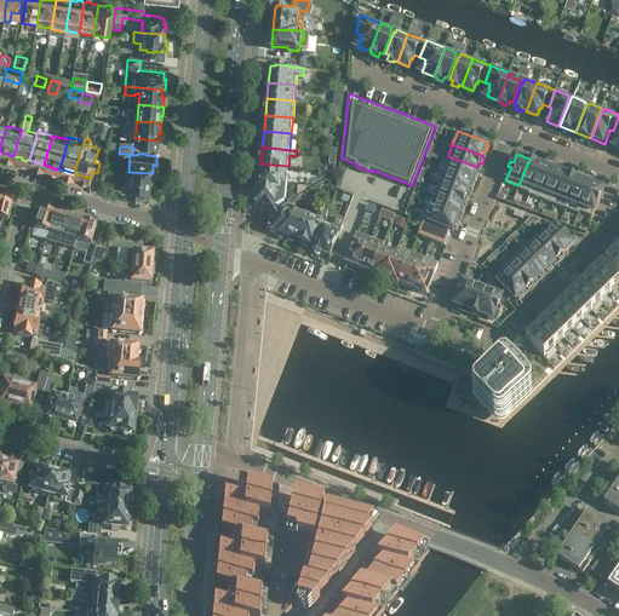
[(448,156),(443,168),(473,179),(473,178),(476,179),(479,173),(475,172),(477,167),(448,156)]
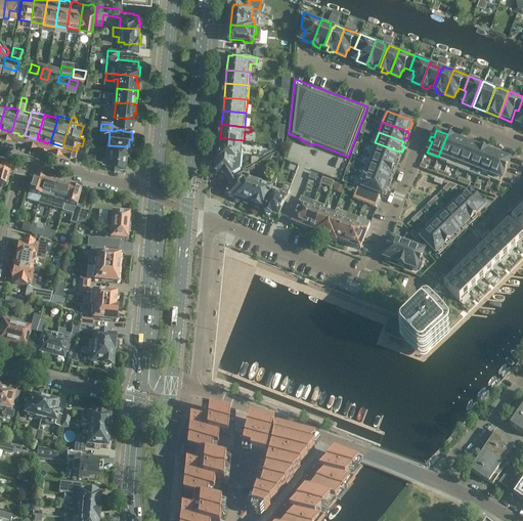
[(448,134),(447,134),(438,157),(448,161),(447,163),(448,163),(458,138),(453,136),(454,134),(449,132),(448,134)]
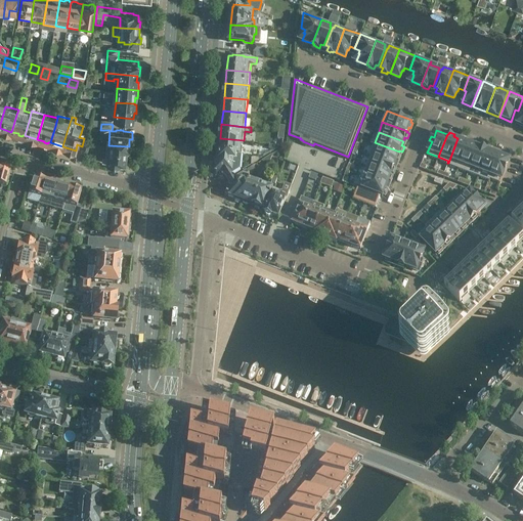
[(459,138),(458,138),(448,163),(459,167),(468,141),(464,140),(465,138),(460,136),(459,138)]
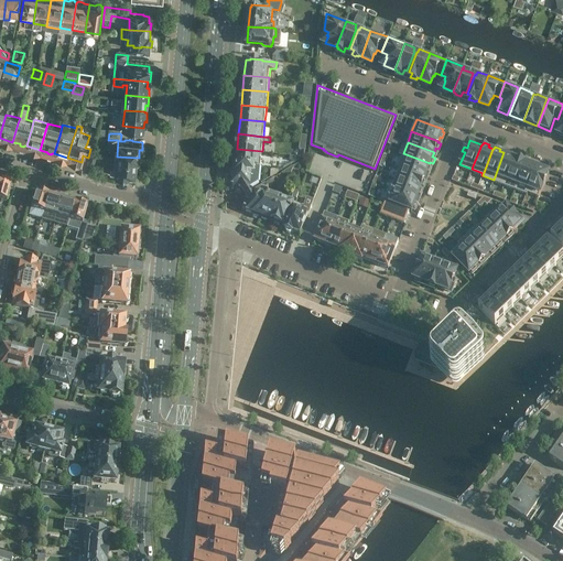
[(88,158),(86,163),(94,165),(97,151),(90,149),(88,158)]
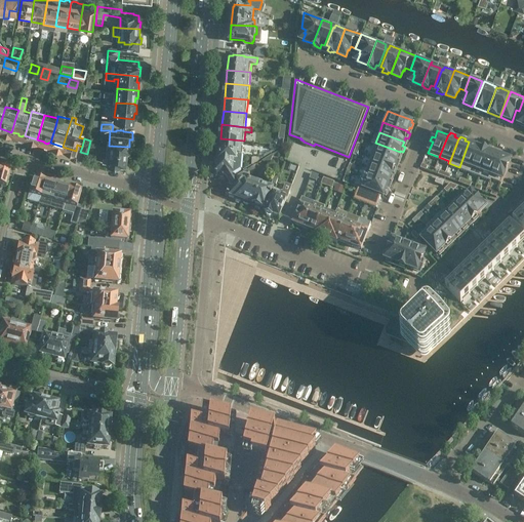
[(244,141),(220,138),(219,153),(243,155),(244,141)]
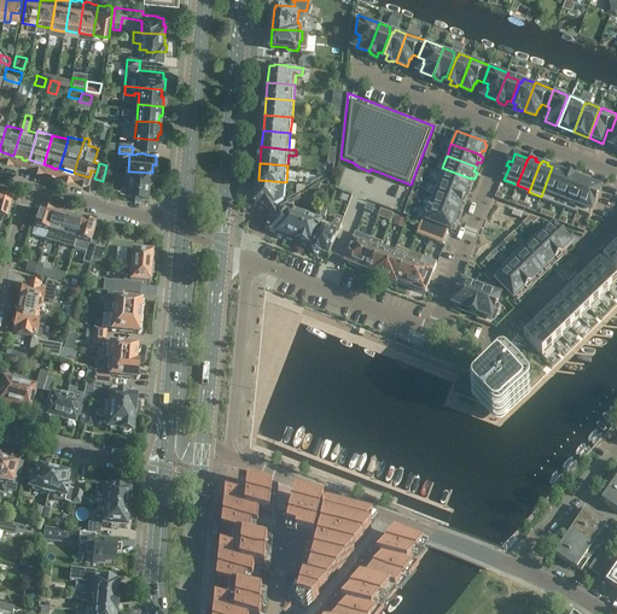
[(557,169),(552,167),(541,197),(553,202),(564,171),(563,171),(564,169),(558,167),(557,169)]
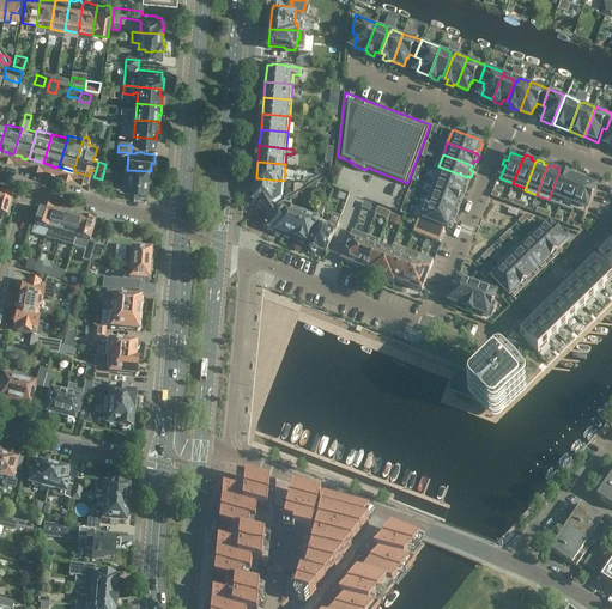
[(438,166),(434,178),(462,189),(465,184),(467,186),(470,180),(467,178),(467,177),(438,166)]
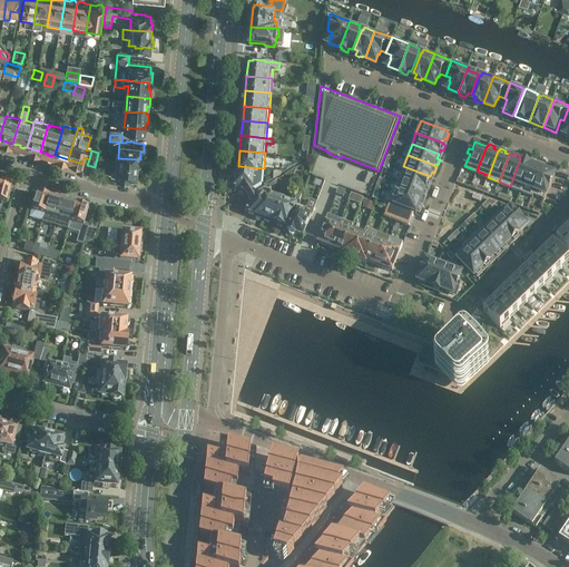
[(140,159),(118,158),(117,167),(113,167),(111,174),(130,175),(130,174),(137,175),(137,168),(139,168),(140,159)]
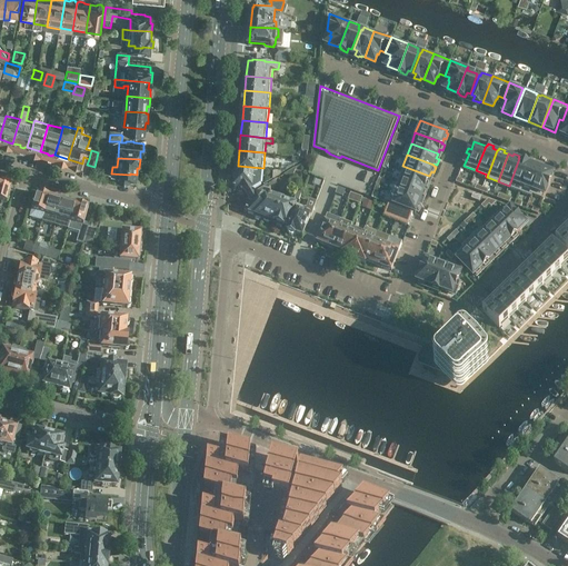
[(524,160),(519,158),(509,186),(520,189),(530,162),(529,162),(530,160),(525,158),(524,160)]
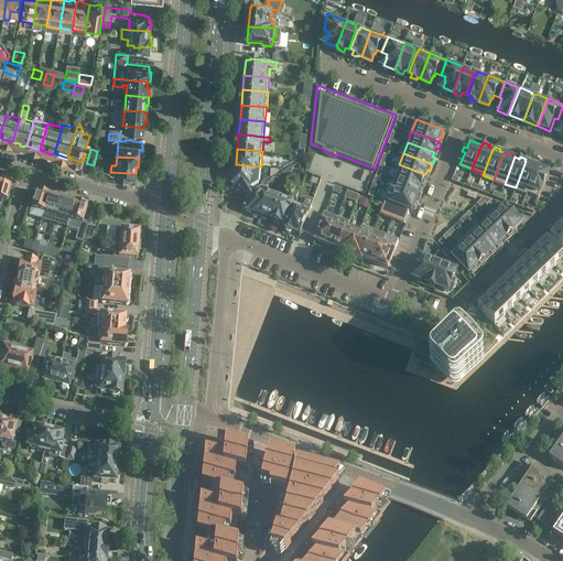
[(527,162),(526,161),(516,187),(527,192),(537,165),(532,164),(533,161),(528,159),(527,162)]
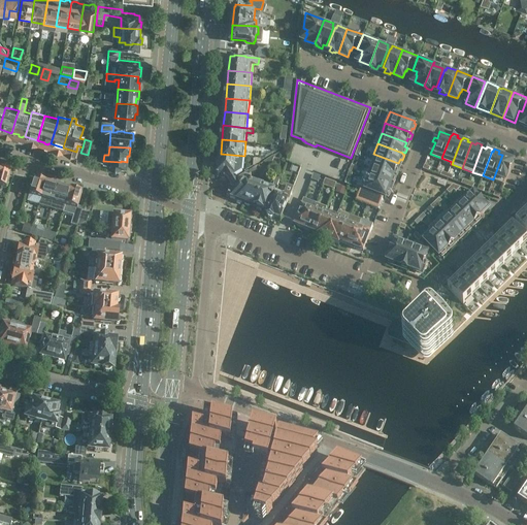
[(221,154),(220,159),(219,174),(228,175),(230,179),(235,176),(235,175),(242,170),(244,156),(221,154)]
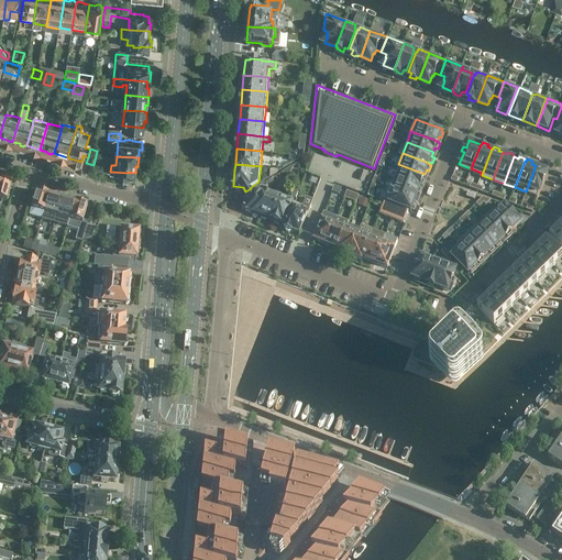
[(399,165),(395,176),(420,185),(421,184),(423,185),(426,179),(423,178),(425,174),(398,164),(398,165),(399,165)]
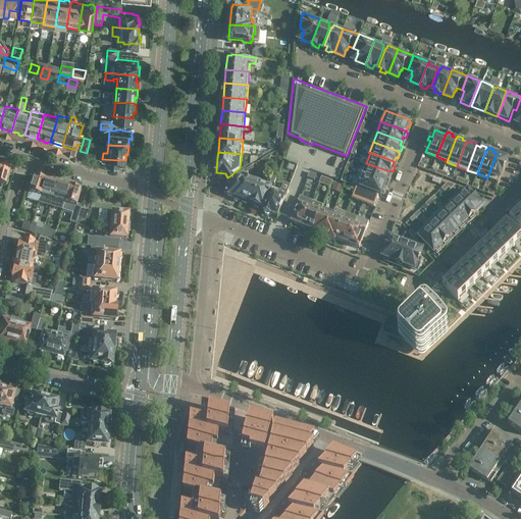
[(501,154),(497,153),(487,177),(488,178),(488,176),(499,180),(508,157),(506,157),(507,154),(502,152),(501,154)]
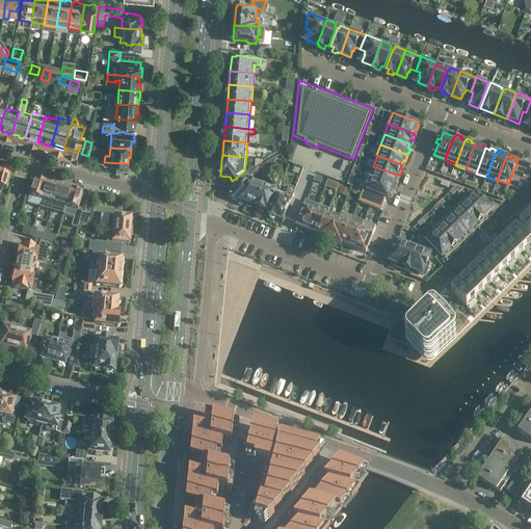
[(237,178),(232,181),(235,185),(231,194),(239,197),(239,200),(239,202),(245,204),(246,201),(254,182),(249,180),(253,173),(257,175),(259,168),(261,164),(253,169),(238,179),(237,178)]
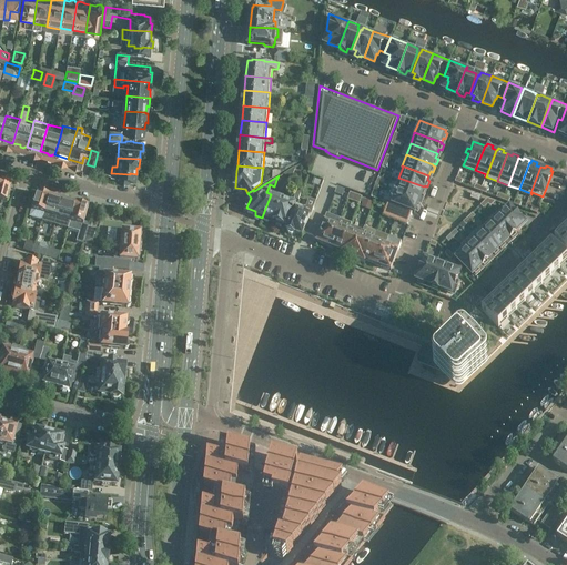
[(0,179),(0,198),(7,200),(12,182),(6,181),(4,179),(2,178),(0,179)]
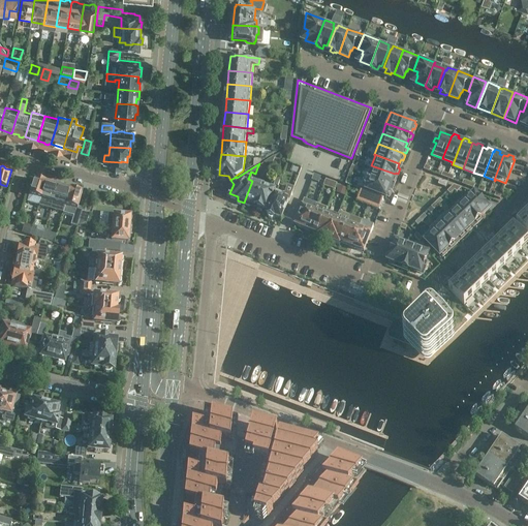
[(395,174),(371,165),(368,175),(366,174),(366,175),(391,184),(393,181),(395,181),(397,176),(395,175),(395,174)]
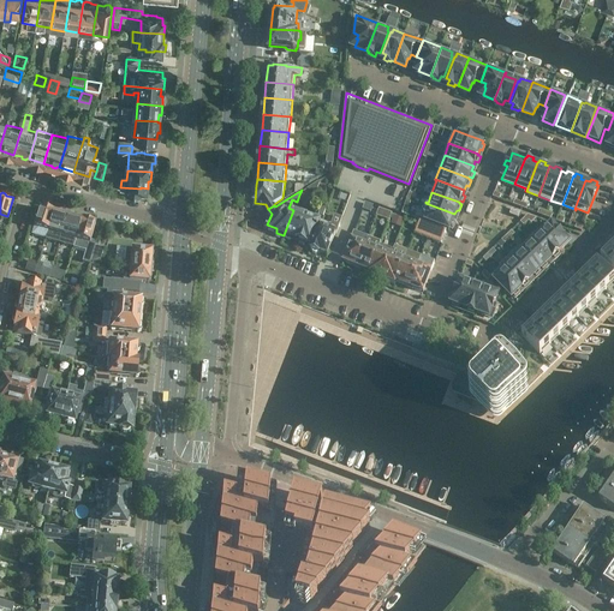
[(375,203),(367,199),(364,207),(371,210),(375,203)]
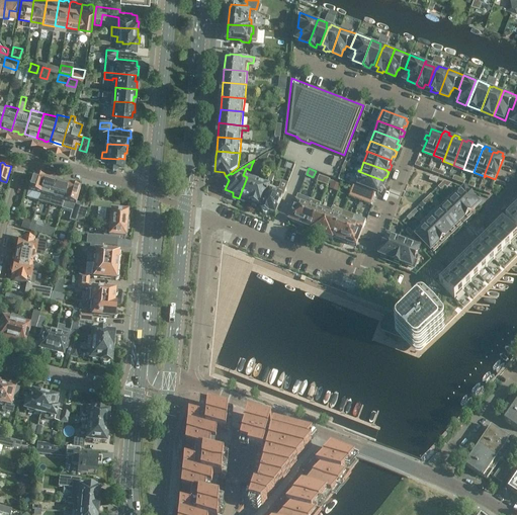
[(358,171),(354,182),(378,191),(379,189),(381,190),(383,185),(381,184),(382,180),(358,171)]
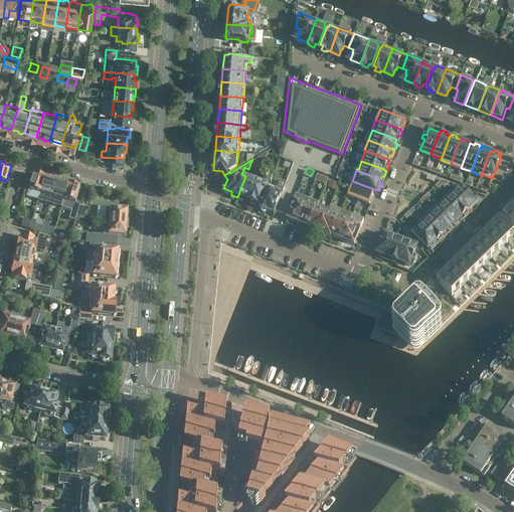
[(30,188),(28,193),(39,196),(41,191),(46,175),(34,172),(29,187),(30,188)]
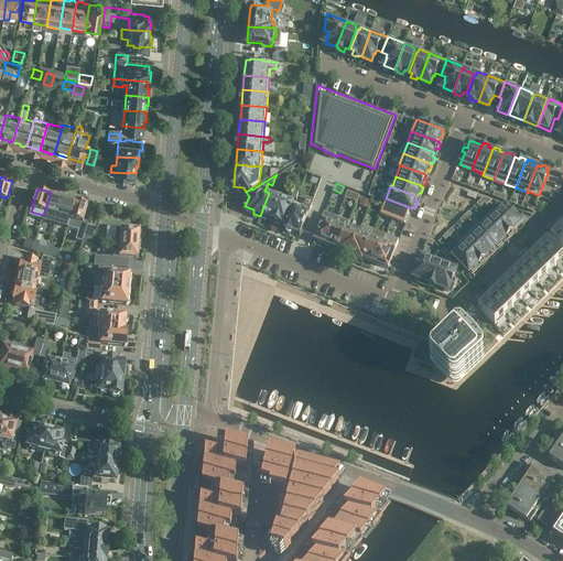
[(260,216),(272,220),(273,217),(282,195),(270,191),(269,193),(261,213),(260,216)]
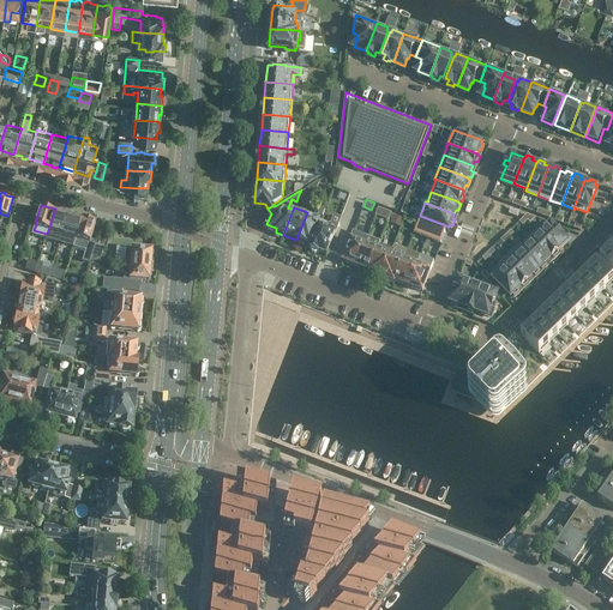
[(392,211),(382,207),(379,215),(389,218),(392,211)]
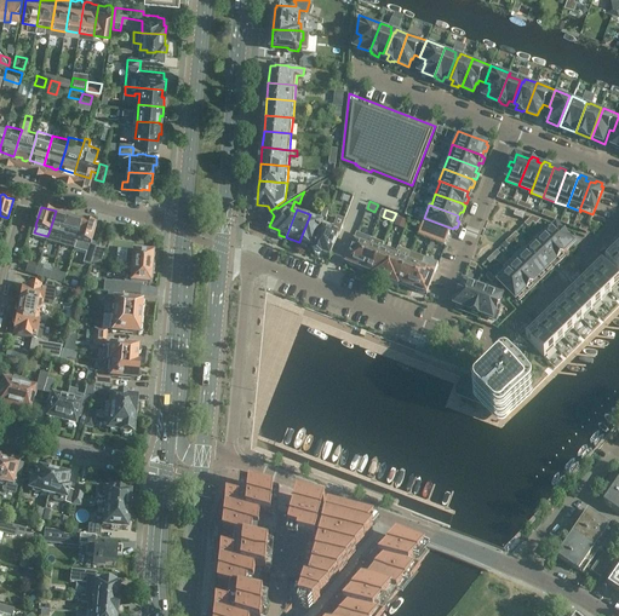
[(46,237),(46,239),(61,243),(63,234),(69,216),(68,214),(67,213),(63,212),(62,213),(56,211),(50,230),(47,236),(46,237)]
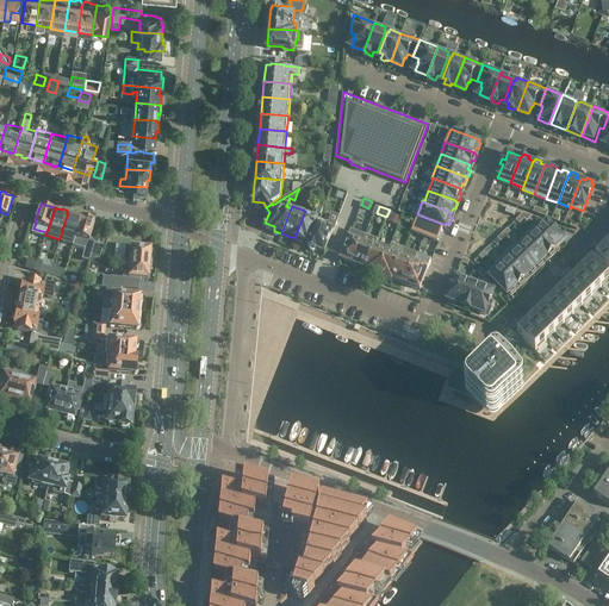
[(62,230),(60,239),(73,243),(74,243),(76,235),(81,216),(75,213),(74,211),(72,211),(69,212),(68,212),(62,230)]
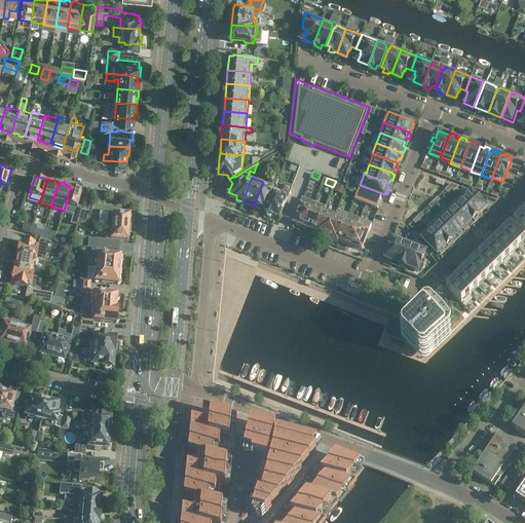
[(255,202),(254,206),(261,209),(263,208),(263,206),(267,208),(275,187),(263,182),(255,202)]
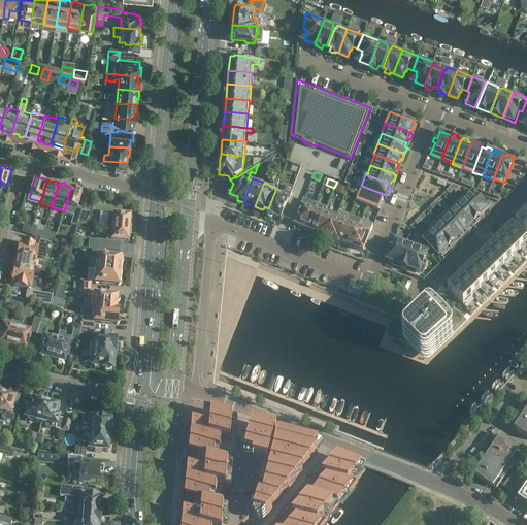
[(268,208),(267,212),(269,216),(271,217),(275,216),(282,218),(289,198),(294,186),(294,185),(289,183),(286,191),(284,190),(283,190),(276,188),(268,208)]
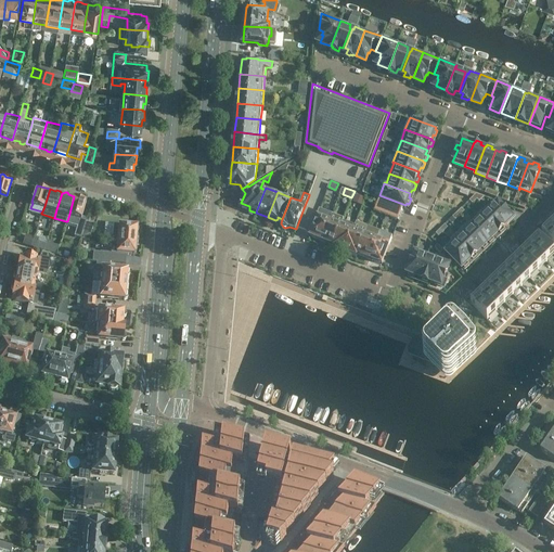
[(366,196),(356,192),(353,200),(363,204),(366,196)]
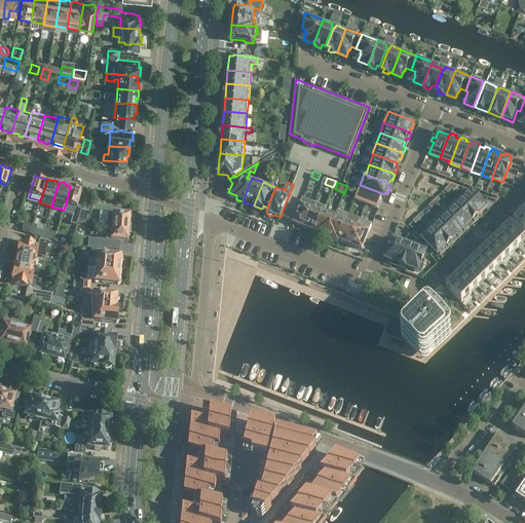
[(66,202),(64,210),(74,213),(71,221),(77,223),(78,221),(82,209),(83,204),(78,203),(82,189),(70,186),(66,202)]
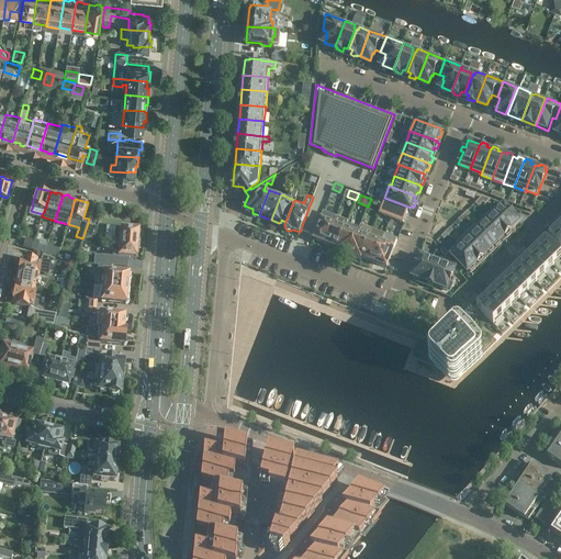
[(384,200),(380,211),(392,215),(396,204),(384,200)]
